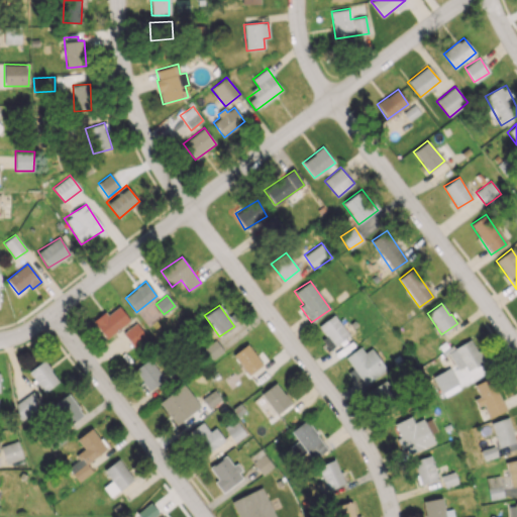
[(105,338),(130,321),(119,306),(107,314),(105,311),(92,320),(105,338)]
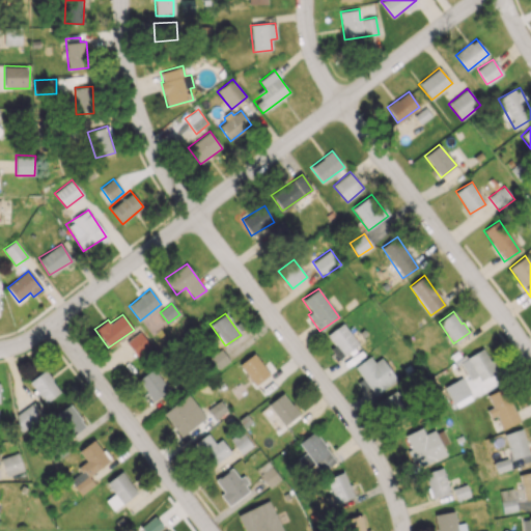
[(328,334),(343,356),(359,344),(342,323),(328,334)]
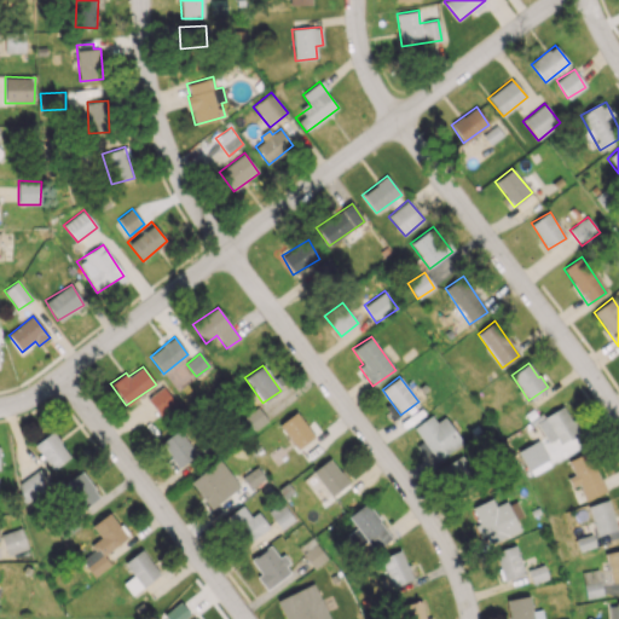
[(146,399),(161,416),(175,403),(162,386),(146,399)]
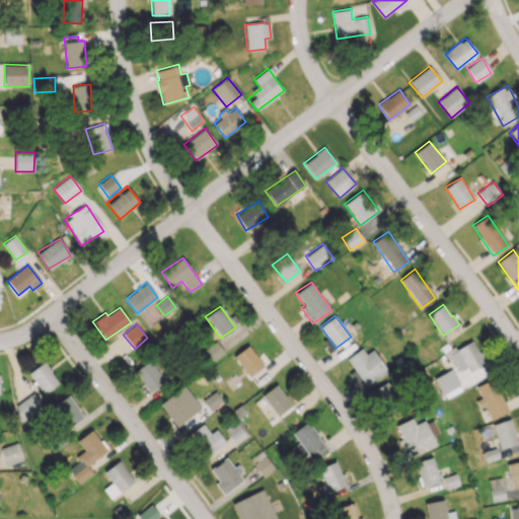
[(456,371),(466,367),(468,371),(485,364),(473,340),(447,352),(456,371)]
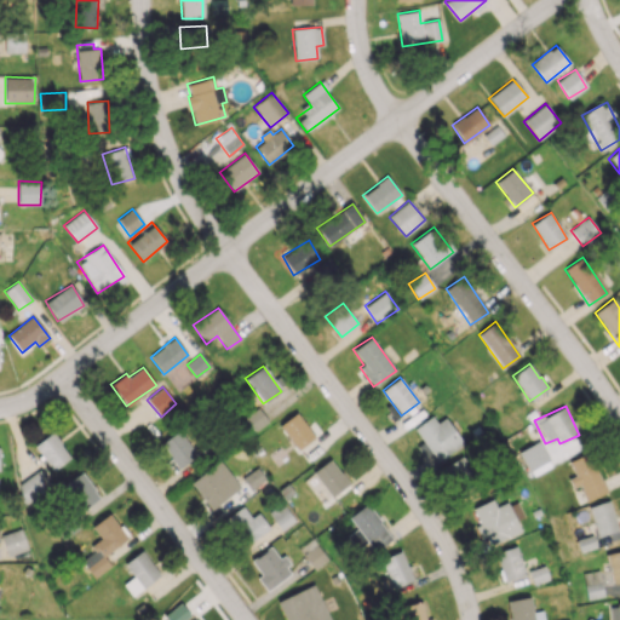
[(280,424),(296,451),(314,438),(298,412),(280,424)]
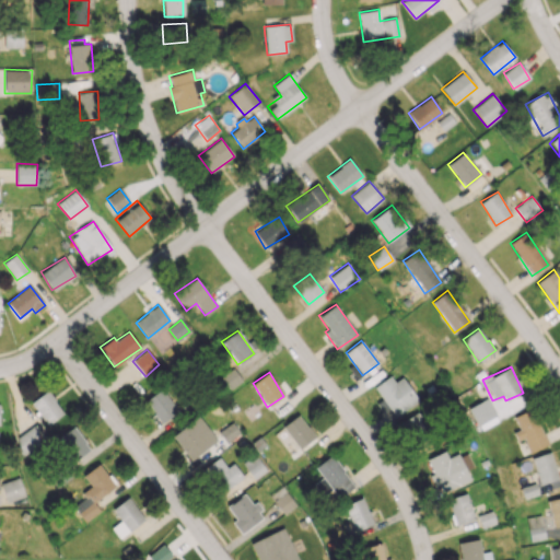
[(394,383),(389,375),(374,387),(395,417),(419,400),(401,377),(394,383)]
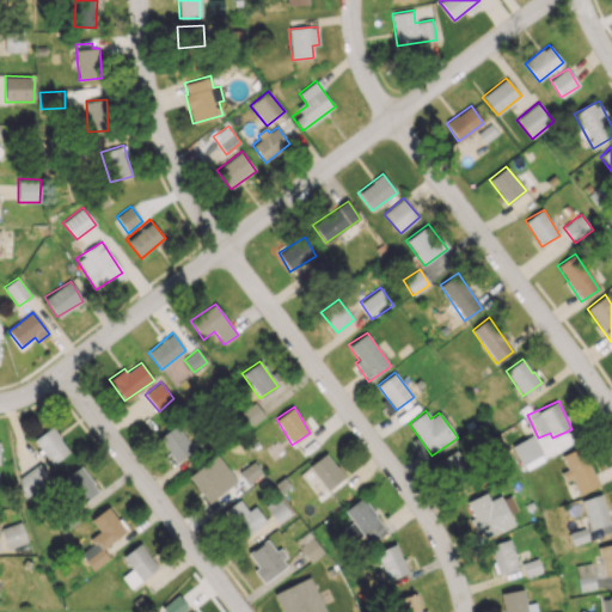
[(158,438),(176,463),(195,450),(177,424),(158,438)]
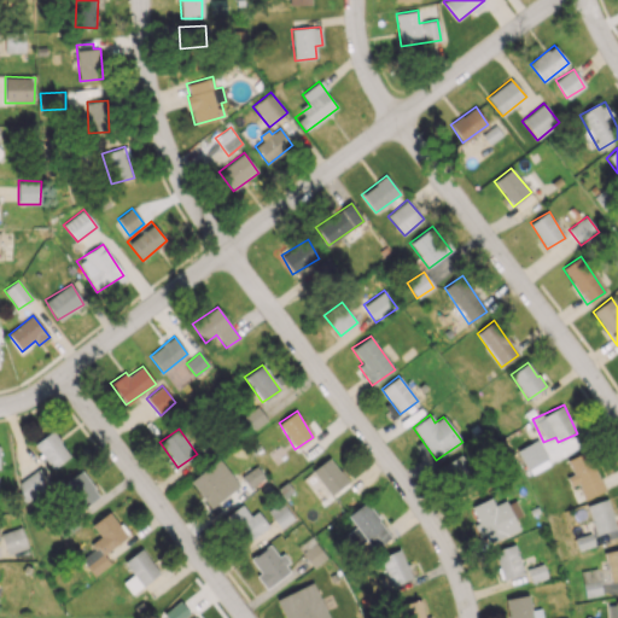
[(52,468),(70,455),(52,431),(34,444),(52,468)]
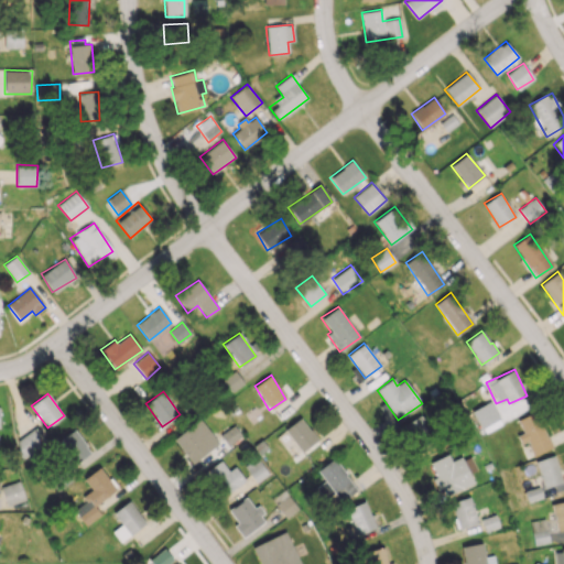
[(481,431),(494,426),(491,422),(498,420),(492,402),(472,409),(475,422),(478,421),(481,431)]
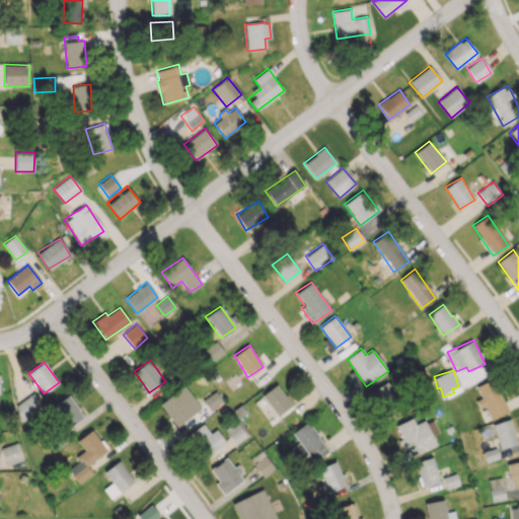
[(480,398),(475,400),(478,409),(484,406),(490,419),(507,412),(494,379),(475,386),(480,398)]
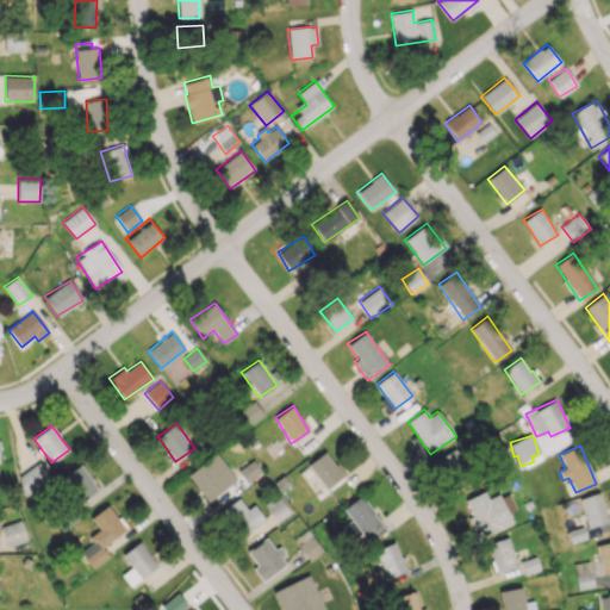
[(466,461),(454,448),(437,461),(448,475),(466,461)]
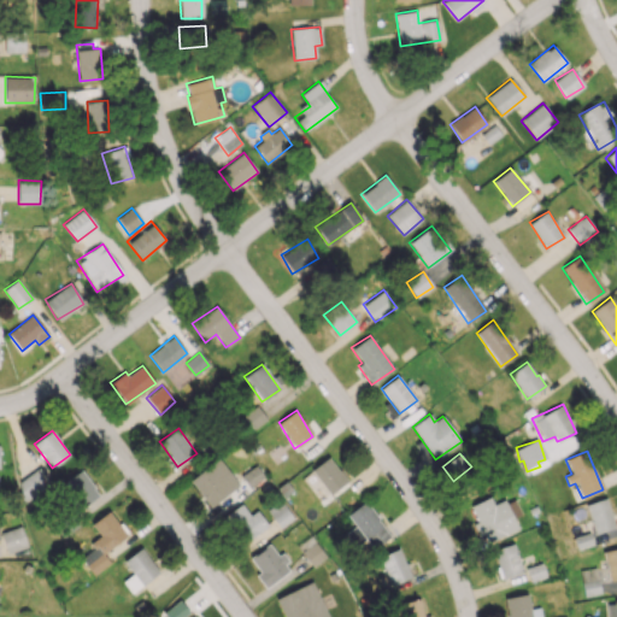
[(311,469),(328,494),(347,482),(329,457),(311,469)]
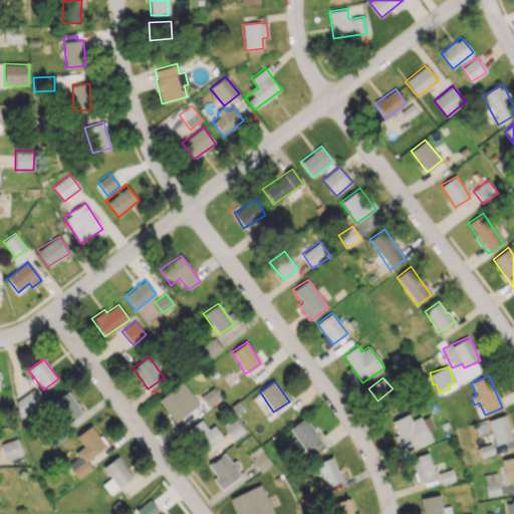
[(169,403),(163,408),(177,422),(199,402),(181,381),(164,397),(169,403)]
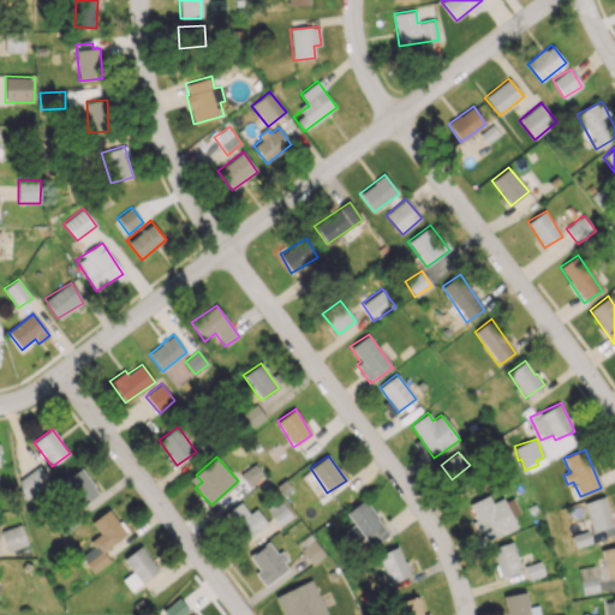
[(100,495),(81,469),(60,483),(81,509),(100,495)]
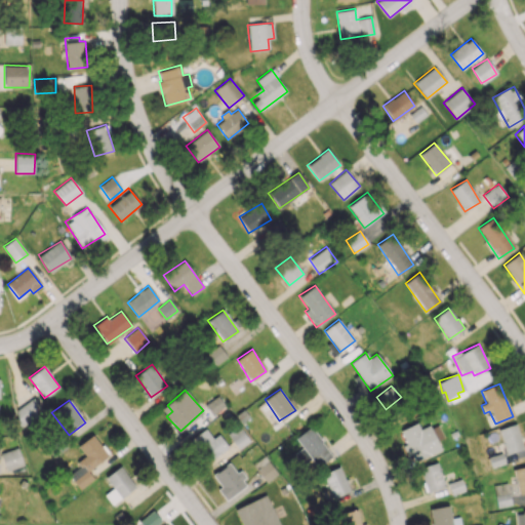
[(18,405),(17,422),(34,423),(34,406),(18,405)]
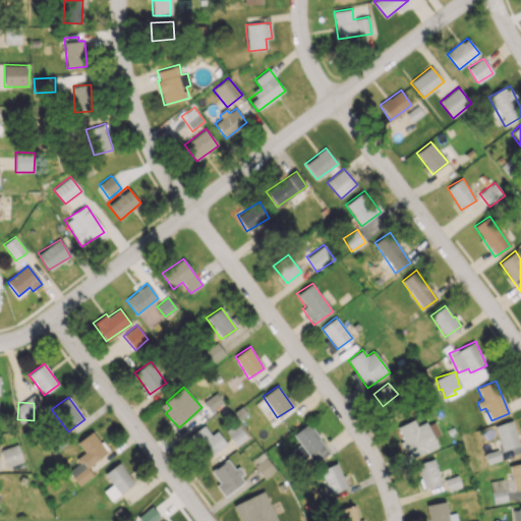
[(502,451),(519,446),(512,420),(494,425),(502,451)]
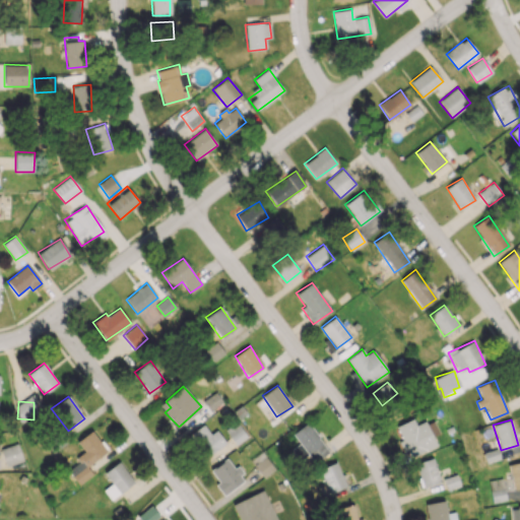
[(314,463),(329,452),(308,421),(293,433),(314,463)]
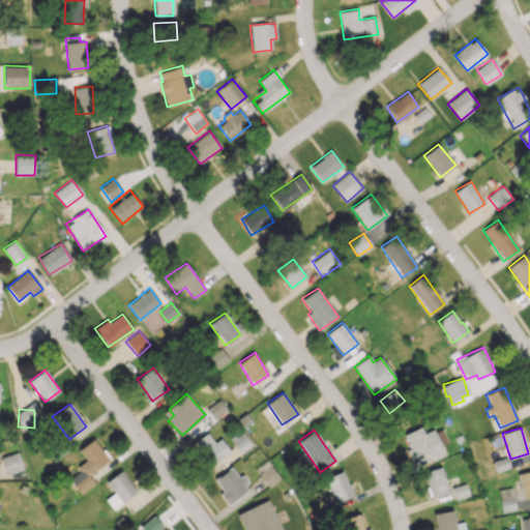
[(240,452),(251,445),(241,432),(231,439),(240,452)]
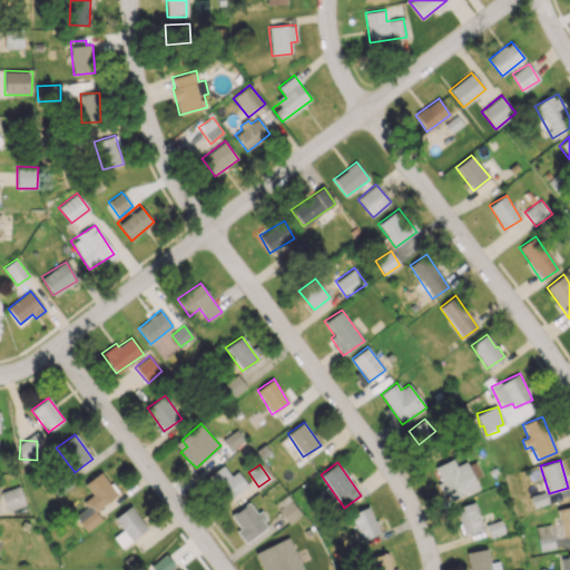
[(247,487),(237,471),(231,475),(224,465),(208,477),(225,501),(247,487)]
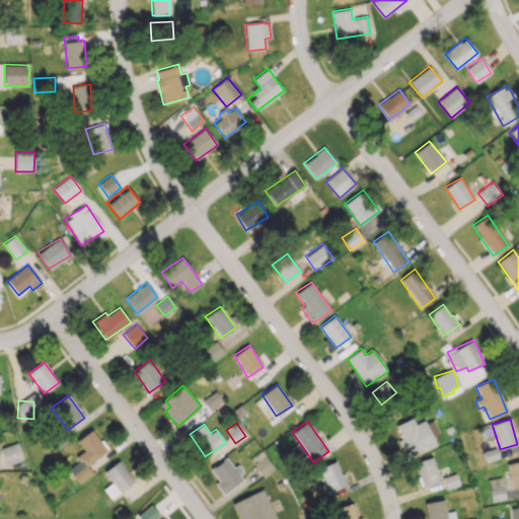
[(76,440),(83,450),(75,456),(78,461),(67,469),(77,484),(92,473),(86,465),(106,451),(92,430),(76,440)]
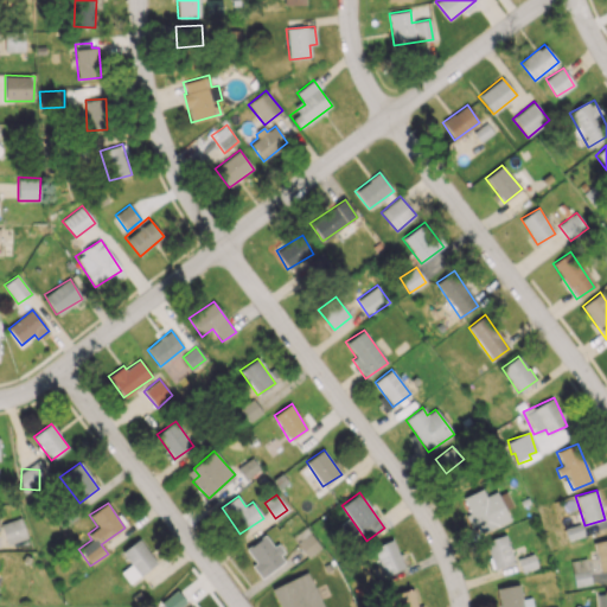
[(25,540),(21,518),(1,522),(6,543),(25,540)]
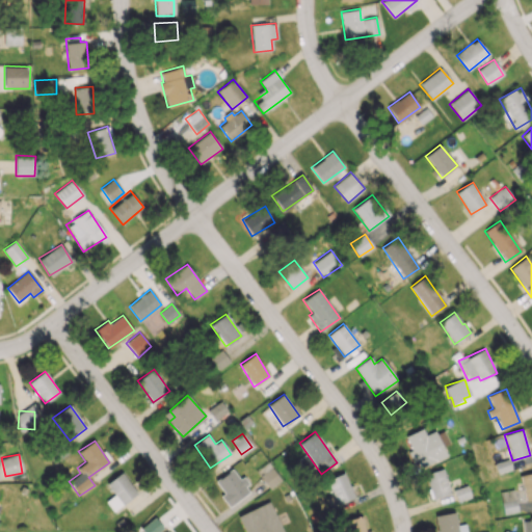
[(250,491),(234,468),(214,480),(223,493),(220,495),(229,507),(250,491)]
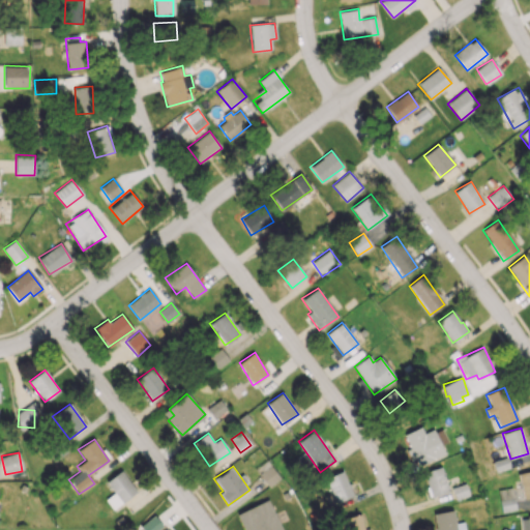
[(422,472),(431,497),(449,492),(441,466),(422,472)]
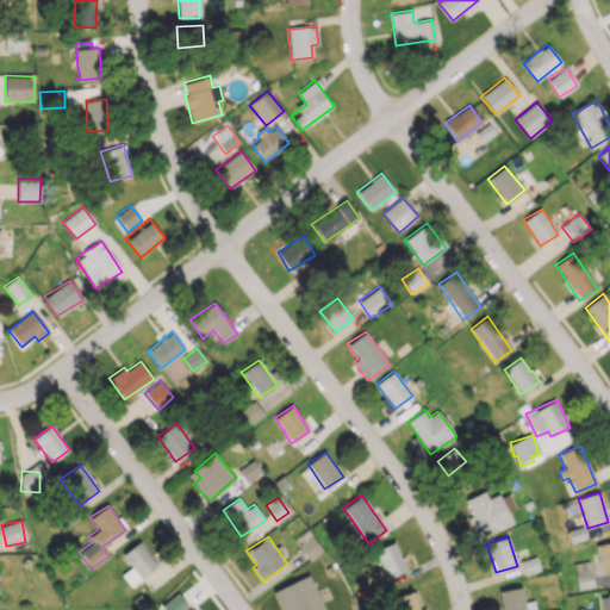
[(122,555),(131,567),(120,576),(130,586),(157,565),(138,541),(122,555)]
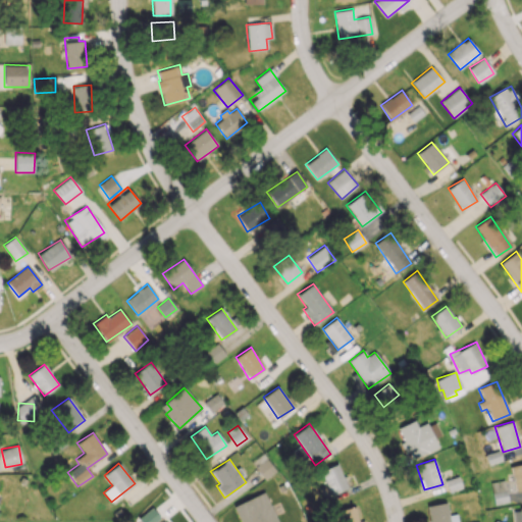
[(514,491),(521,489),(521,463),(510,466),(514,491)]
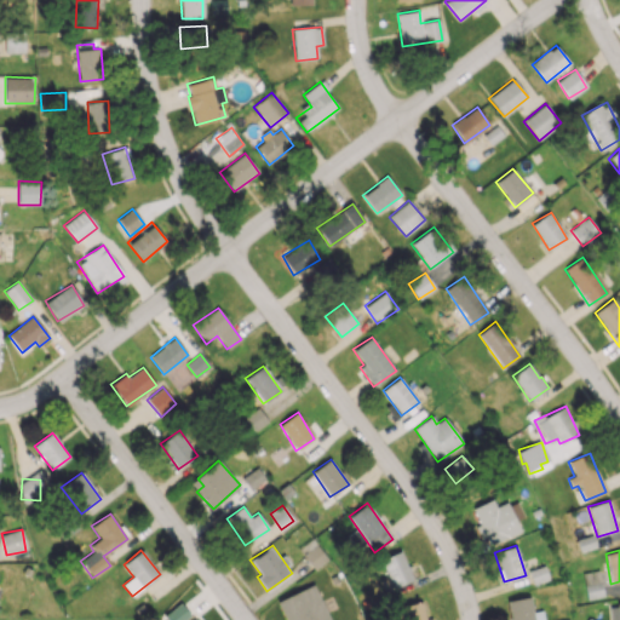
[(391,587),(412,580),(402,551),(382,558),(391,587)]
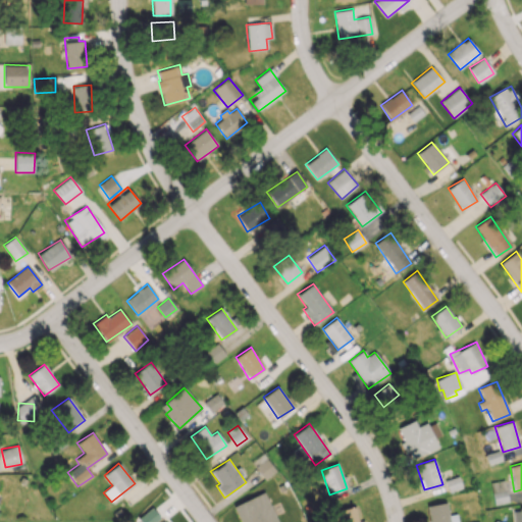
[(462,487),(458,476),(445,480),(449,491),(462,487)]
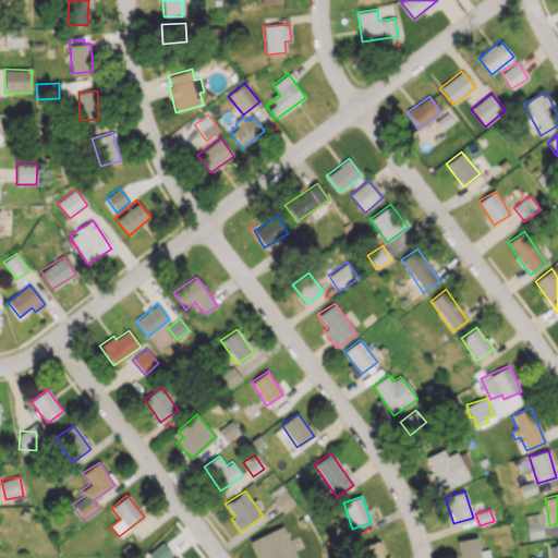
[(543,536),(538,513),(523,516),(528,540),(543,536)]
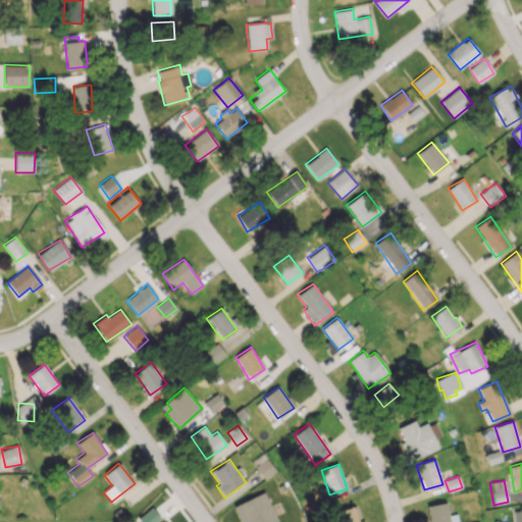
[(232,505),(240,521),(276,521),(265,492),(232,505)]
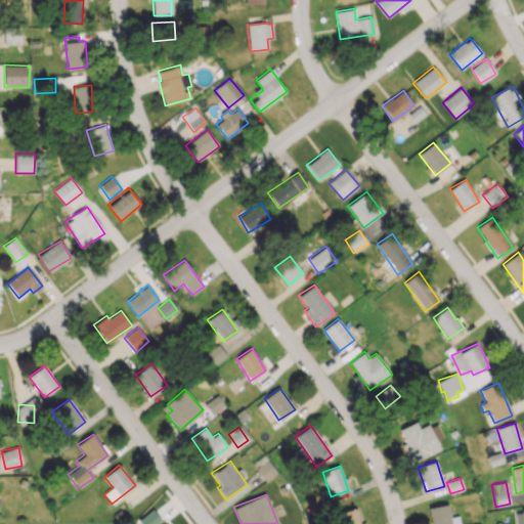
[(459,523),(459,516),(449,517),(448,504),(428,507),(429,523),(459,523)]
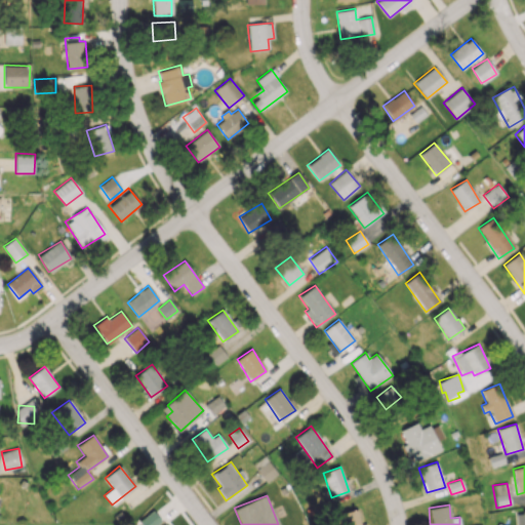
[(365,524),(366,524),(360,524),(357,509),(336,514),(338,524),(365,524)]
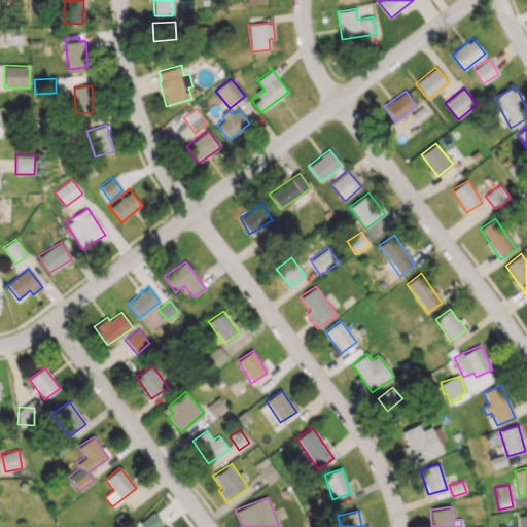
[(526,526),(526,512),(518,513),(518,526),(526,526)]
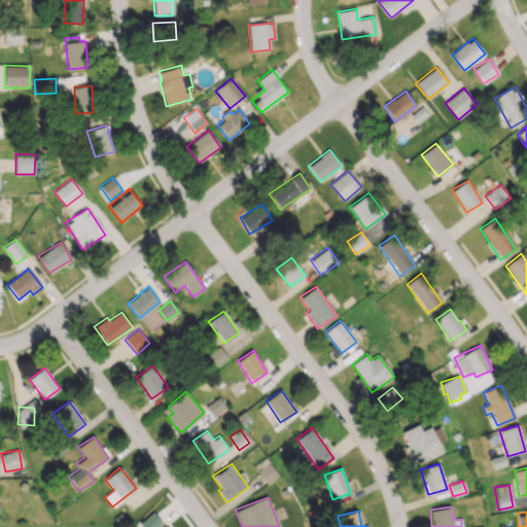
[(139,522),(142,526),(156,526),(162,524),(154,513),(139,522)]
